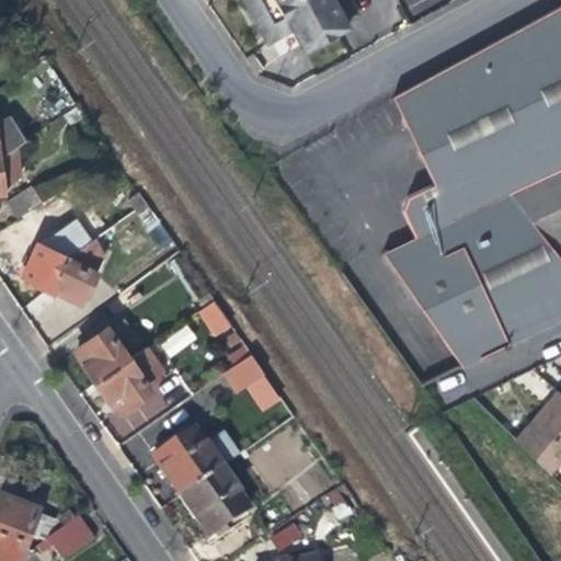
[(327,31),(347,19),(362,11),(355,0),(242,0),(268,47),(294,33),(300,45),(322,33),(318,25),(322,23),(327,31)]
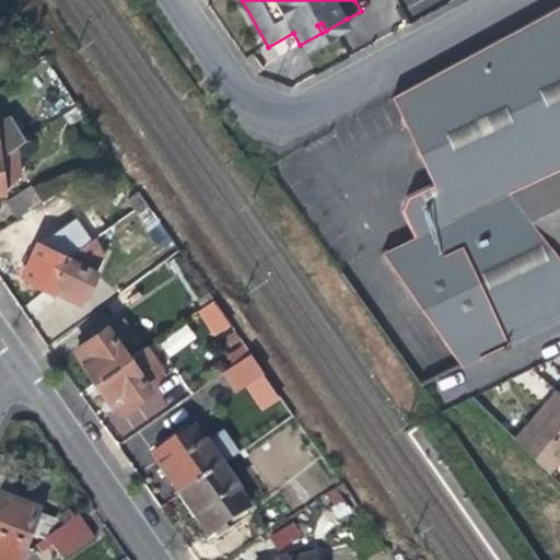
[(0,15),(9,10),(2,1),(0,2),(0,15)]
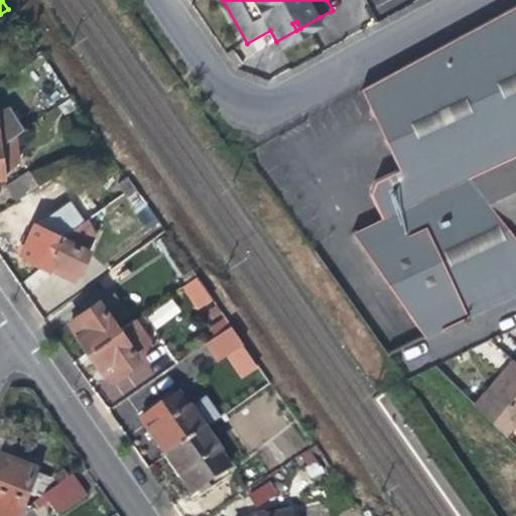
[(515,5),(469,31),(389,75),(359,92),(400,169),(376,182),(372,196),(385,221),(356,236),(414,327),(422,339),(435,333),(478,313),(515,295),(515,5)]
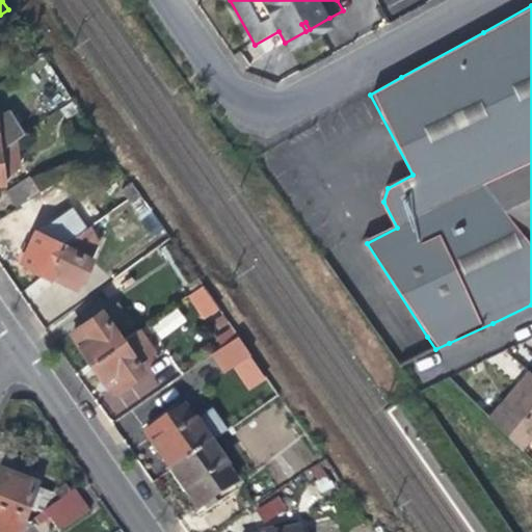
[(336,29),(329,18),(310,29),(306,22),(301,24),(306,31),(285,43),(291,54),(314,42),(336,29)]
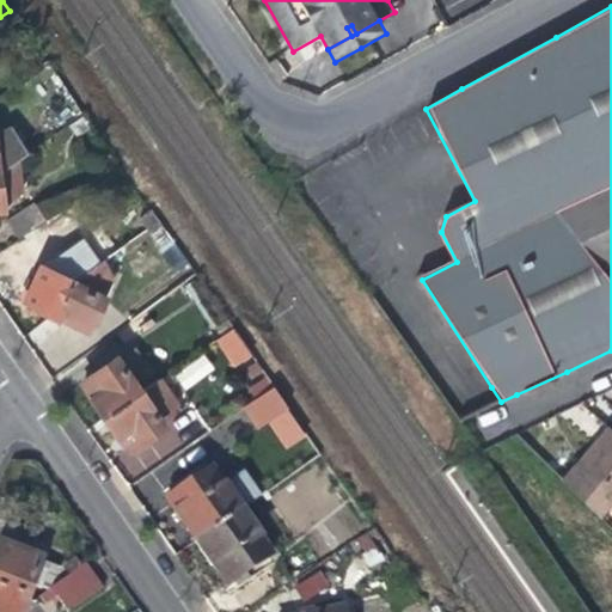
[(261,63),(273,80),(280,74),(268,57),(261,63)]
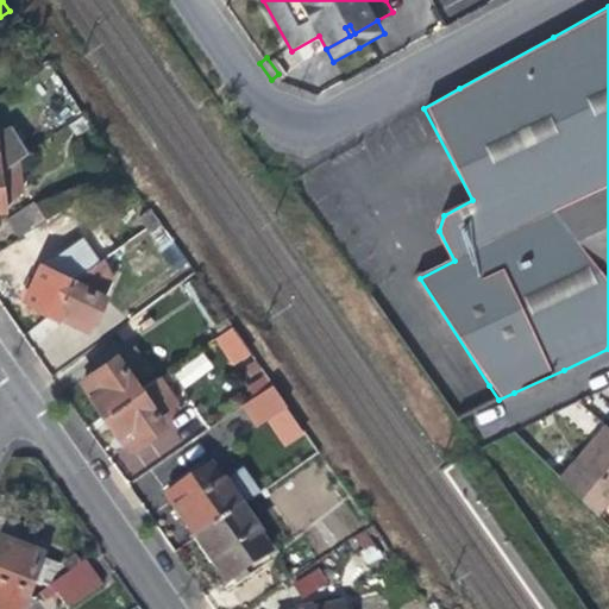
[(90,126),(83,115),(71,123),(80,133),(90,126)]
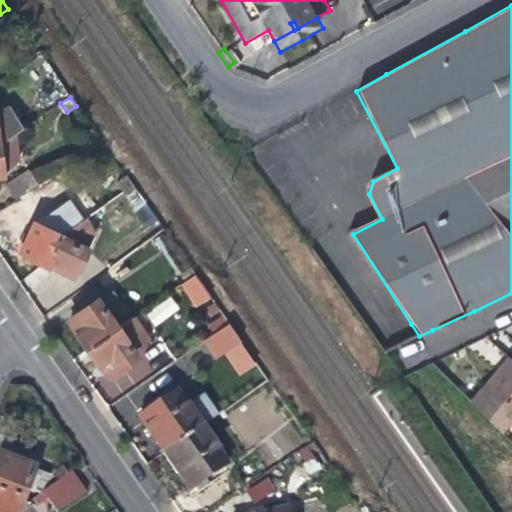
[(0,145),(20,131),(7,112),(0,117),(0,145)]
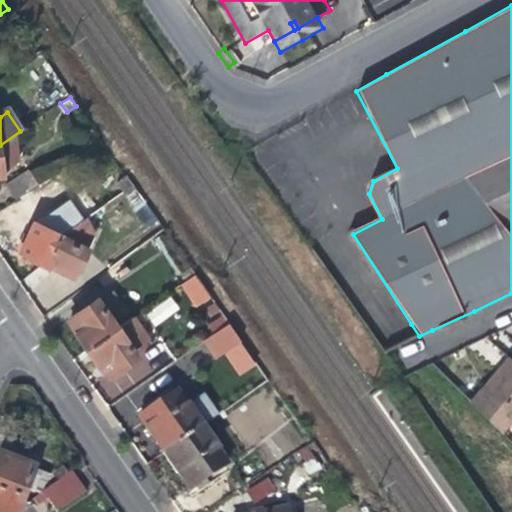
[(6,187),(14,200),(36,184),(27,171),(6,187)]
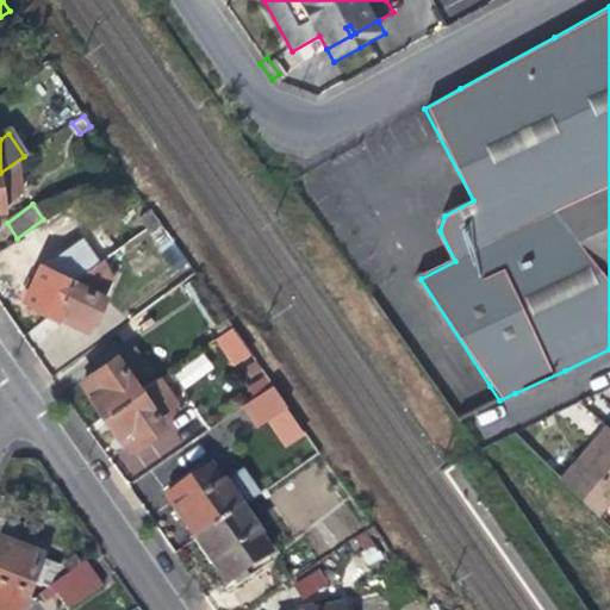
[(147,229),(160,219),(153,210),(139,219),(147,229)]
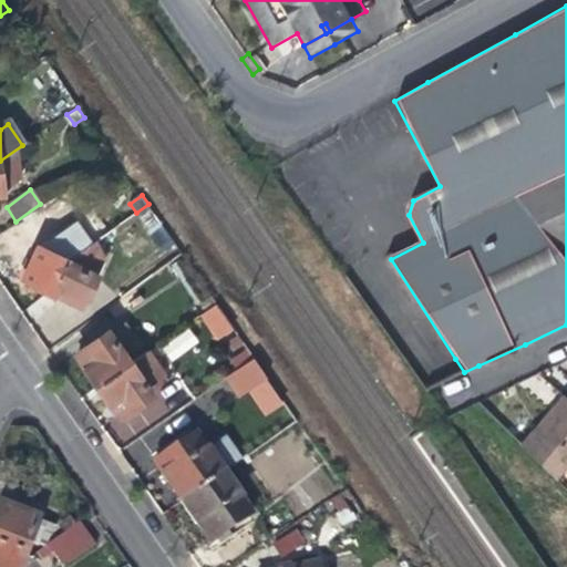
[(179,255),(182,253),(148,204),(136,213),(171,260),(179,255)]
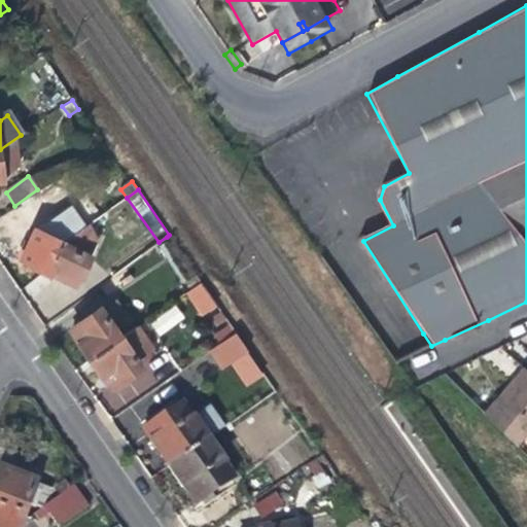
[(74,207),(49,223),(61,241),(85,225),(74,207)]
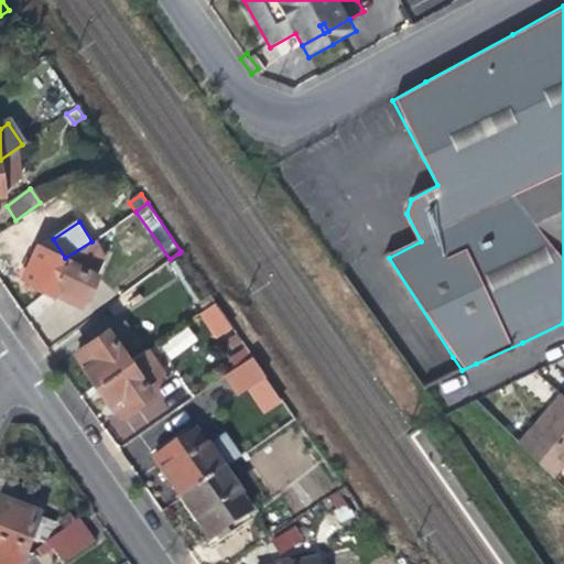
[(31,282),(49,291),(63,262),(50,256),(34,248),(21,278),(31,282)]
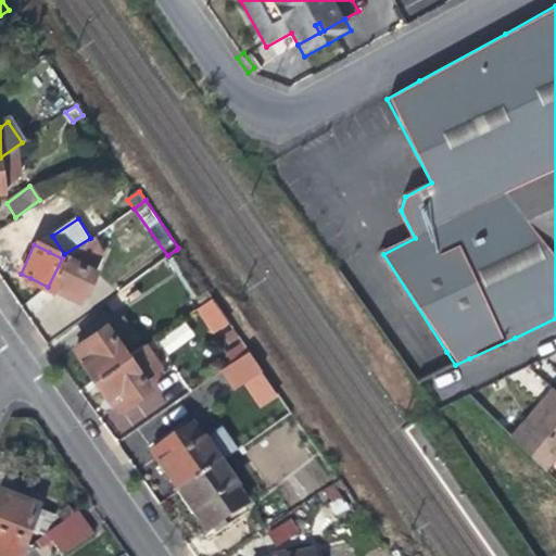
[(103,278),(62,258),(48,287),(68,297),(76,300),(78,297),(91,303),(103,278)]
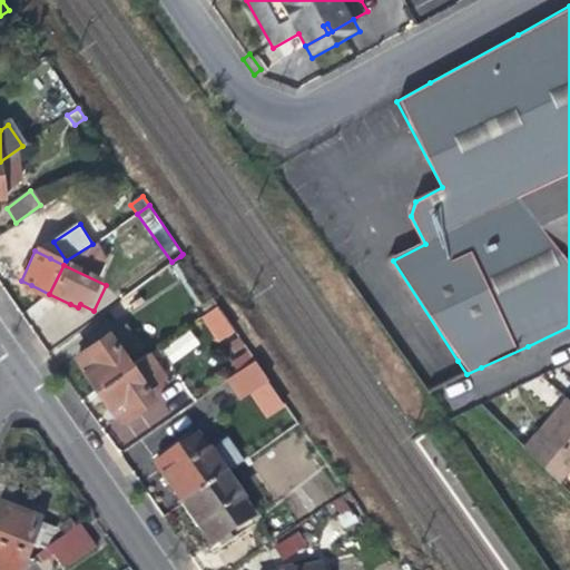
[(199,303),(206,313),(215,306),(208,296),(199,303)]
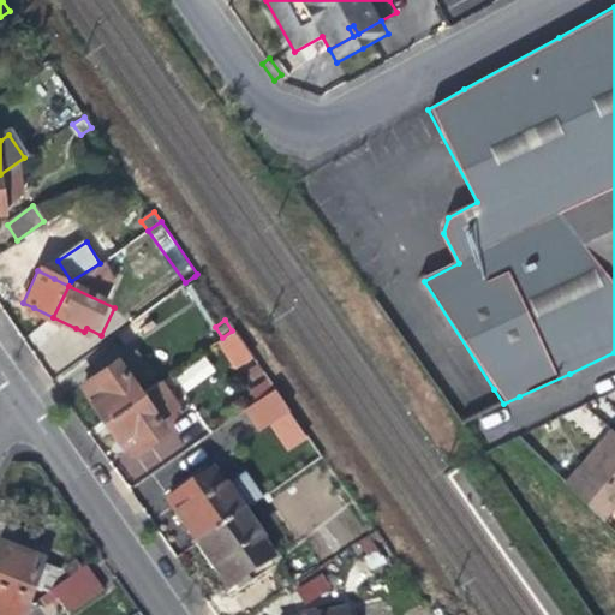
[(250,354),(232,330),(222,338),(218,340),(236,365),(250,354)]
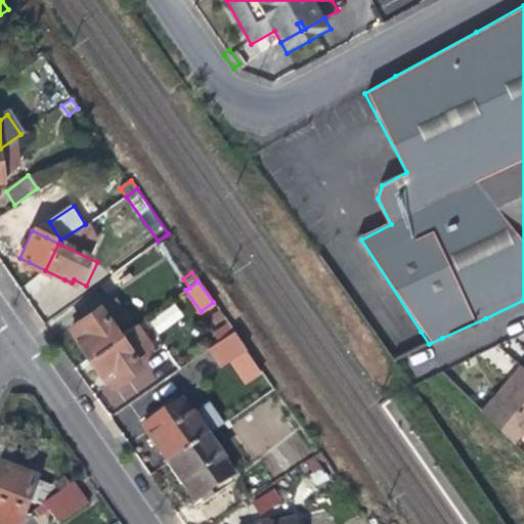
[(158,335),(184,316),(175,303),(148,321),(158,335)]
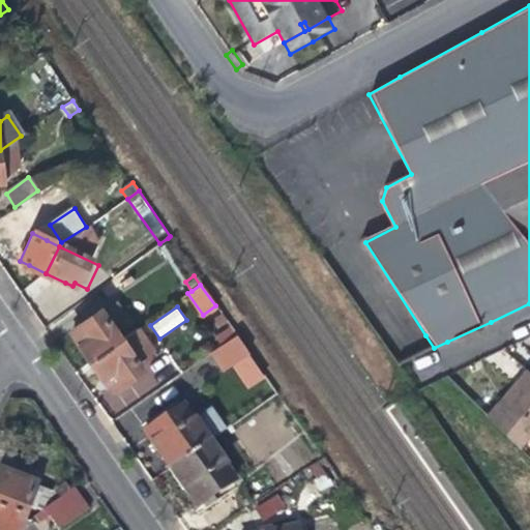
[(79,343),(91,360),(120,341),(99,312),(70,331),(79,343)]
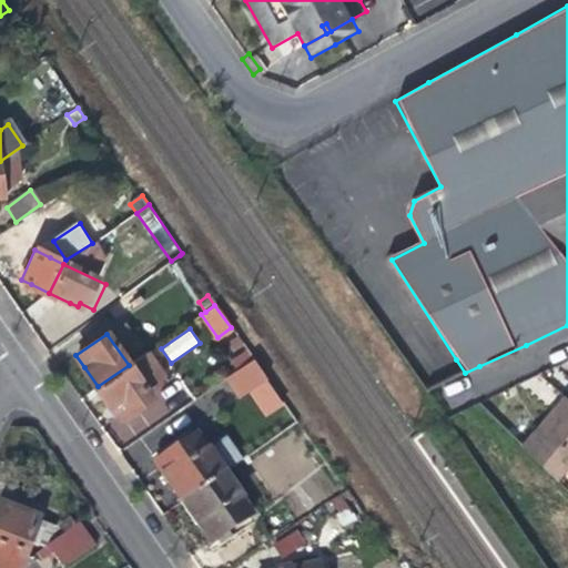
[(134,407),(150,396),(144,388),(163,376),(146,352),(129,365),(98,386),(109,403),(120,417),(121,416),(124,422),(138,412),(134,407)]
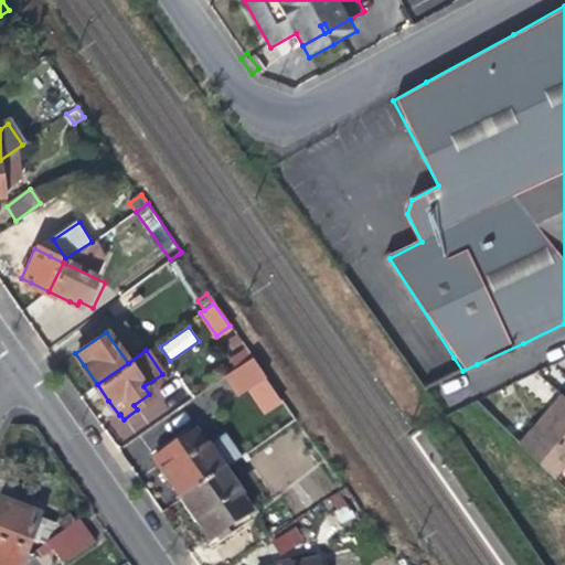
[(252,358),(223,377),(236,396),(265,376),(252,358)]
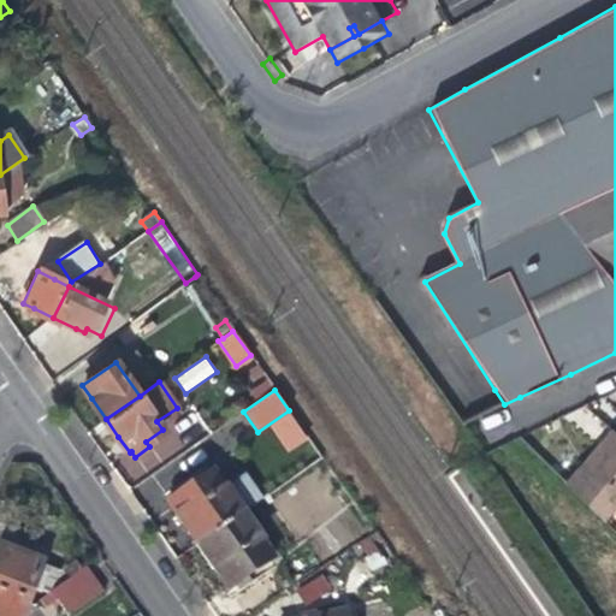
[(602,520),(615,503),(615,437),(606,430),(587,454),(562,483),(602,520)]
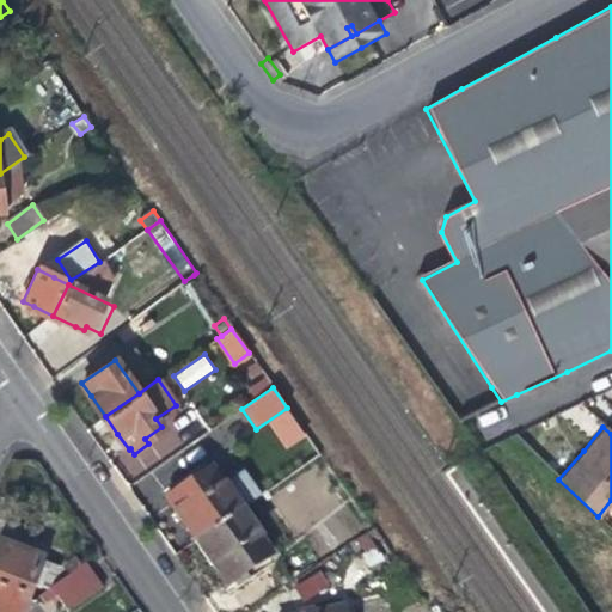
[(179,522),(195,544),(239,513),(208,470),(184,487),(179,481),(166,489),(171,496),(165,500),(179,522)]
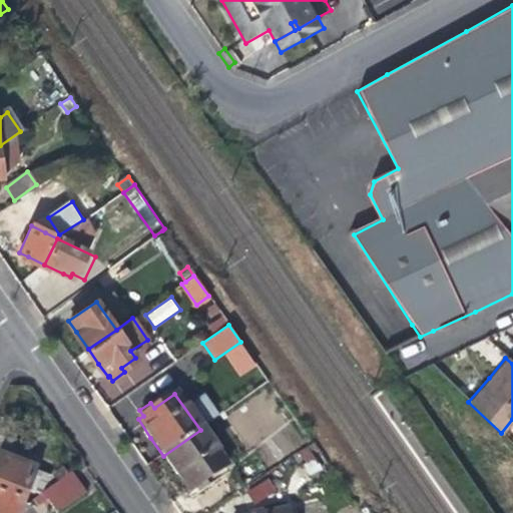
[(226,467),(200,430),(163,456),(175,474),(188,493),(194,489),(198,494),(208,487),(205,481),(226,467)]
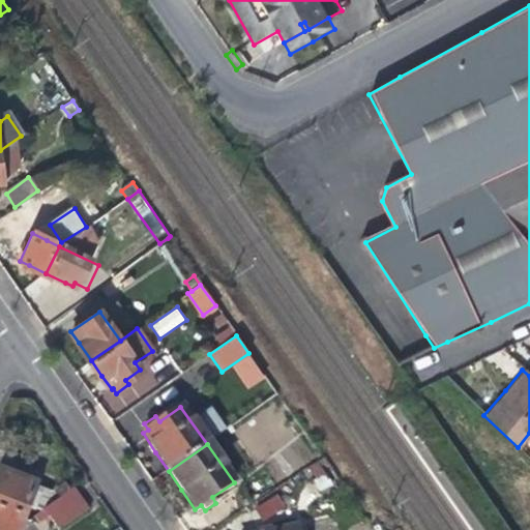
[(0,512),(18,521),(24,506),(31,488),(0,475),(0,512)]
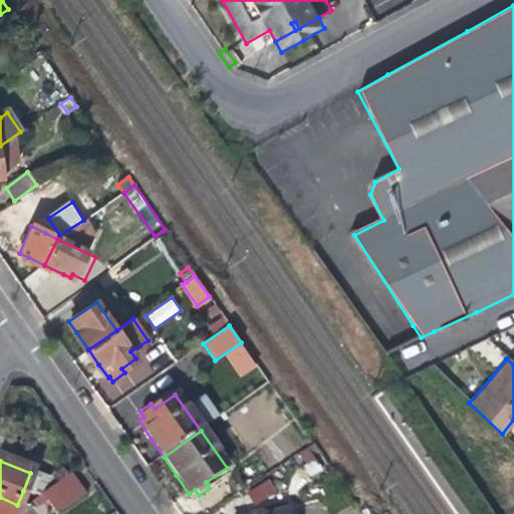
[(52,479),(57,484),(66,477),(62,471),(52,479)]
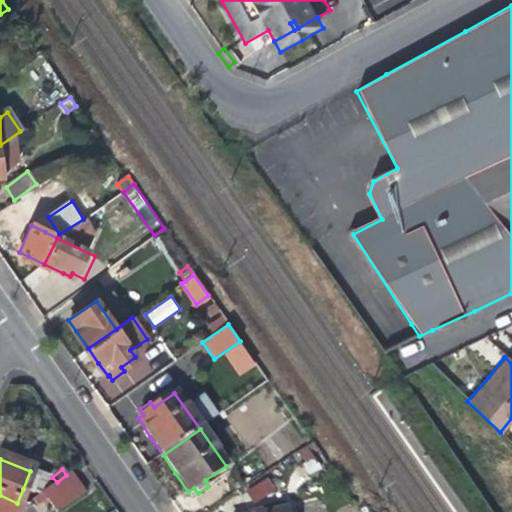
[(46,477),(30,471),(23,489),(40,495),(46,477)]
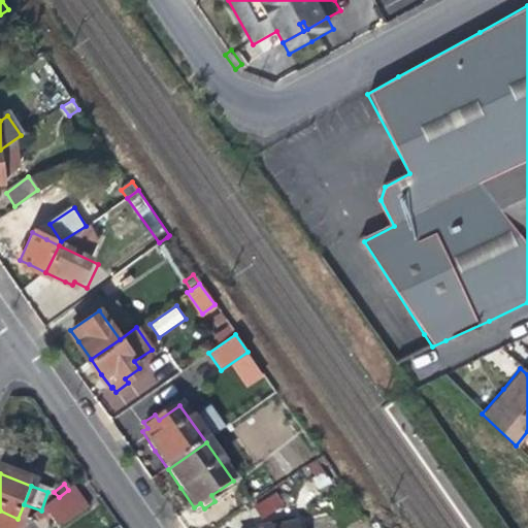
[(71,488),(68,490),(59,497),(42,509),(55,527),(60,527),(88,509),(71,488)]
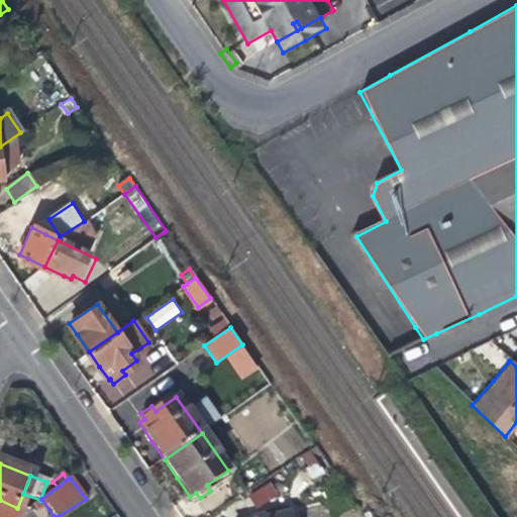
[(253,507),(278,499),(273,484),(248,492),(253,507)]
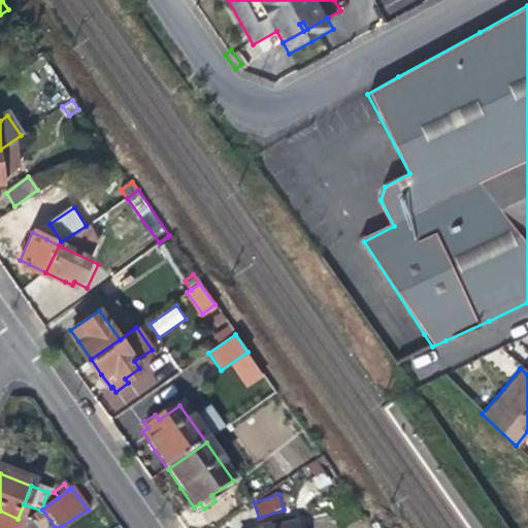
[(0,527),(13,527),(18,519),(0,510),(0,527)]
